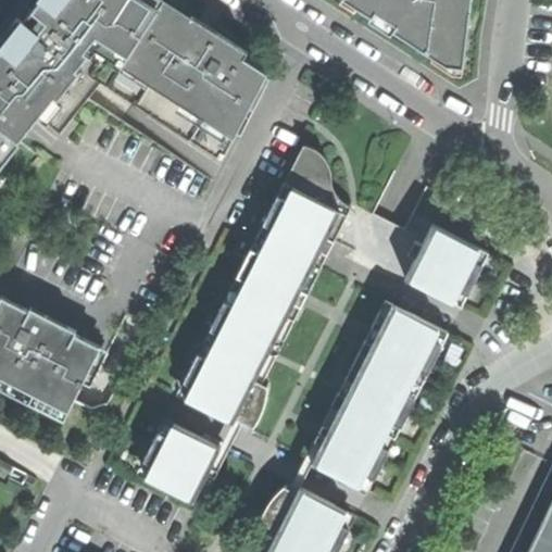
[(0,129),(17,143),(37,120),(52,99),(58,101),(79,73),(76,71),(95,50),(121,70),(162,2),(159,0),(33,0),(24,12),(0,41),(0,129)]
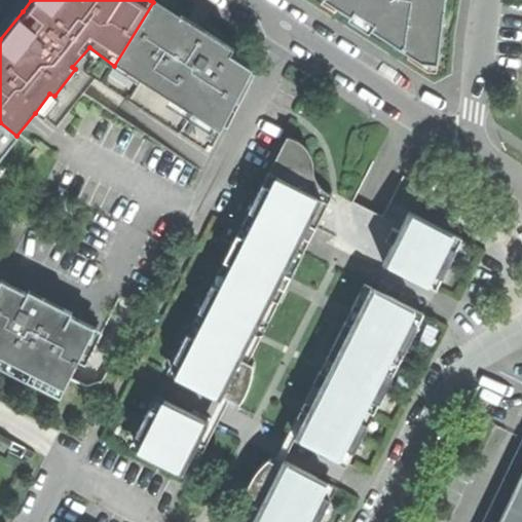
[(323,0),(322,2),(421,65),(435,65),(443,0),(323,0)]
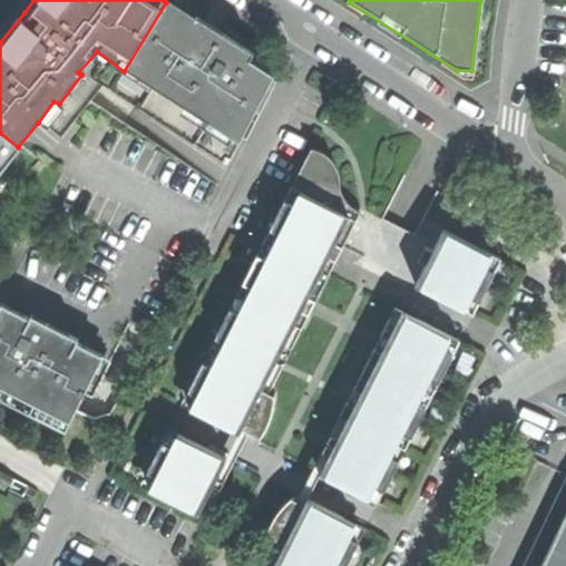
[(220,36),(166,2),(124,71),(240,144),(273,79),(251,64),(254,58),(220,36)]
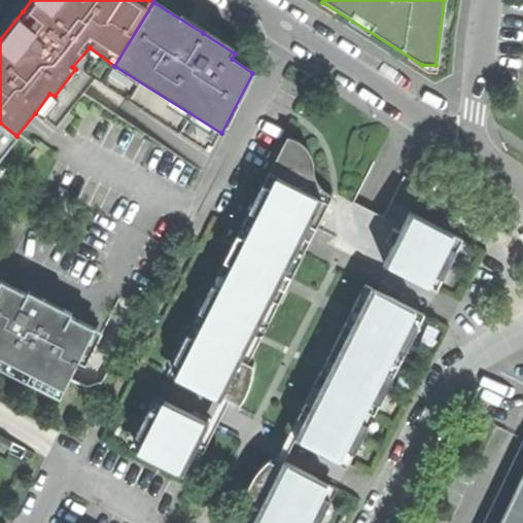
[(58,98),(42,118),(57,130),(94,82),(100,86),(114,66),(90,47),(72,67),(75,69),(55,96),(58,98)]
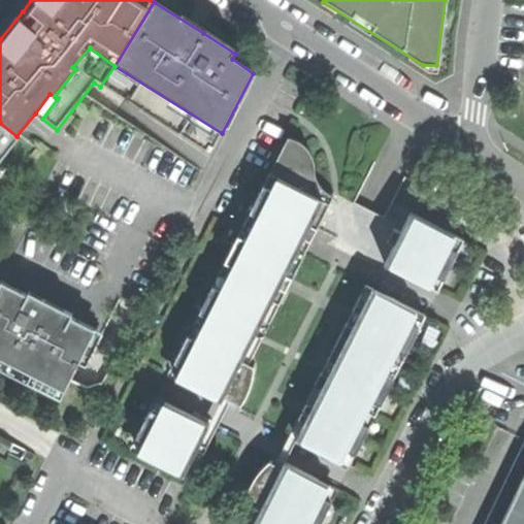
[(211,157),(222,133),(115,66),(100,87),(211,157)]
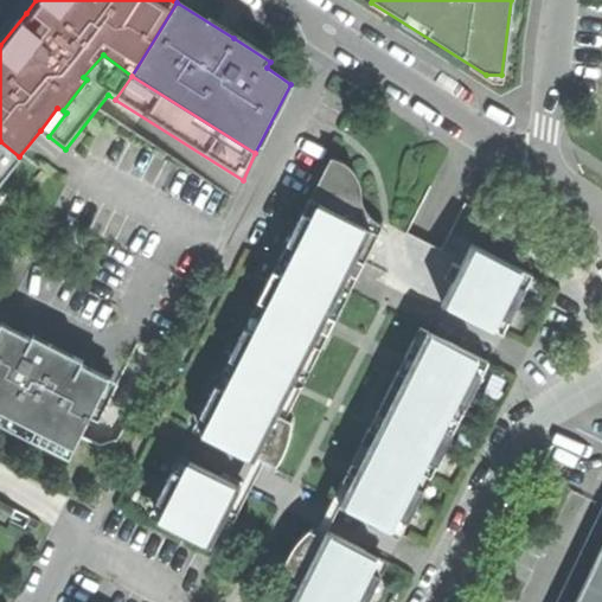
[(66,113),(63,110),(57,108),(40,130),(49,136),(66,113)]
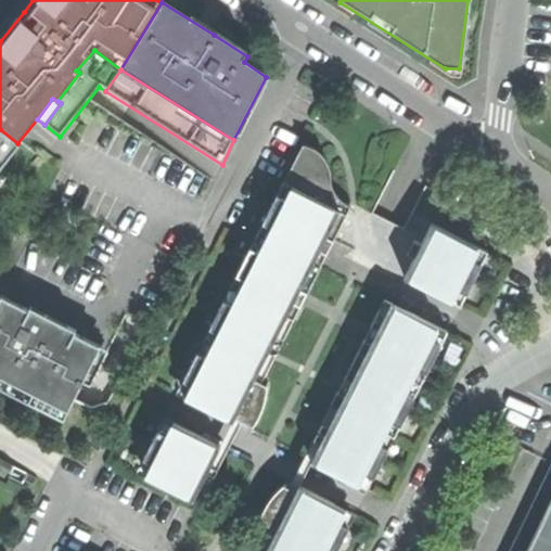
[(0,164),(17,143),(0,129),(0,164)]
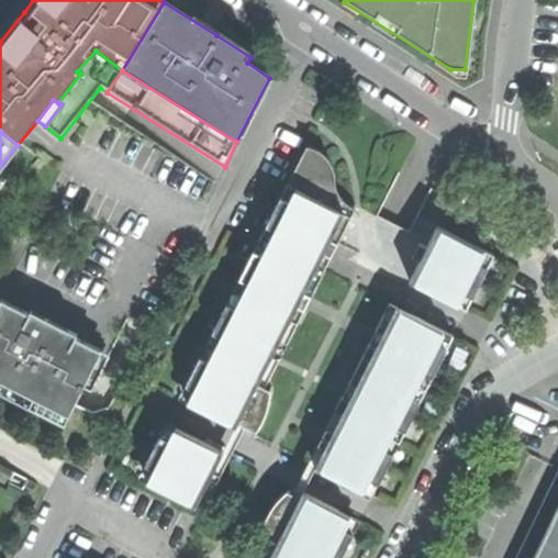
[(331,173),(308,160),(292,189),(286,186),(232,291),(240,294),(233,311),(225,307),(212,334),(220,338),(208,363),(199,359),(186,384),(193,389),(186,404),(235,428),(236,425),(256,435),(269,406),(266,402),(268,399),(274,387),(260,380),(275,352),(289,322),(296,323),(304,308),(303,302),(304,300),(305,298),(309,298),(331,257),(328,253),(332,247),(334,243),(337,244),(349,219),(342,214),(341,209),(331,173)]
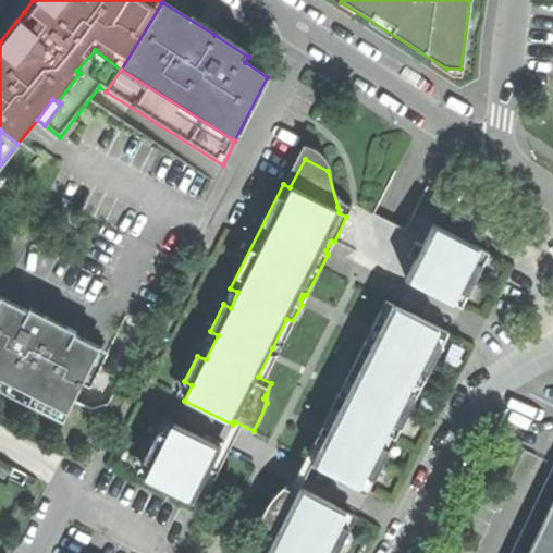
[(405,278),(463,307),(489,255),(431,225),(417,255),(405,278)]
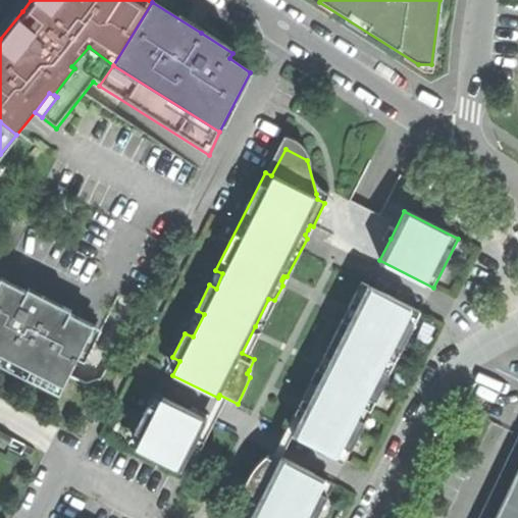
[(0,301),(1,299),(0,298),(0,290),(2,286),(23,295),(24,293),(0,280),(0,301)]
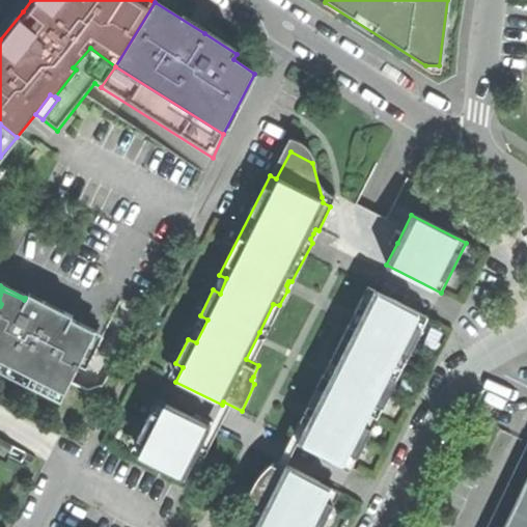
[(299,442),(343,466),(351,453),(357,456),(369,433),(362,428),(370,413),(378,416),(428,317),(367,286),(356,310),(356,314),(355,317),(354,322),(350,322),(325,371),(317,386),(325,389),(313,413),(299,442)]
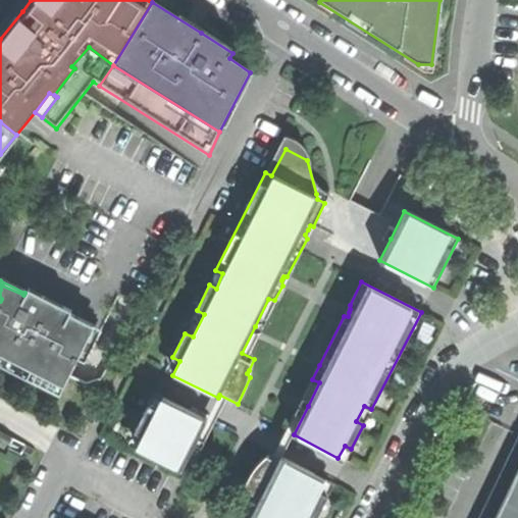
[(0,357),(52,383),(55,376),(64,381),(75,359),(74,358),(90,325),(24,293),(23,295),(2,286),(0,290),(0,298),(1,299),(0,301),(0,357)]
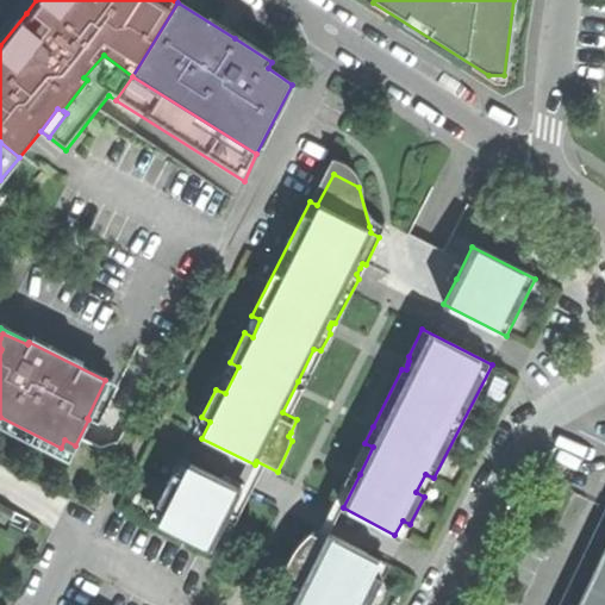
[(158,504),(168,509),(160,525),(212,552),(228,522),(242,492),(189,466),(182,480),(173,474),(158,504)]
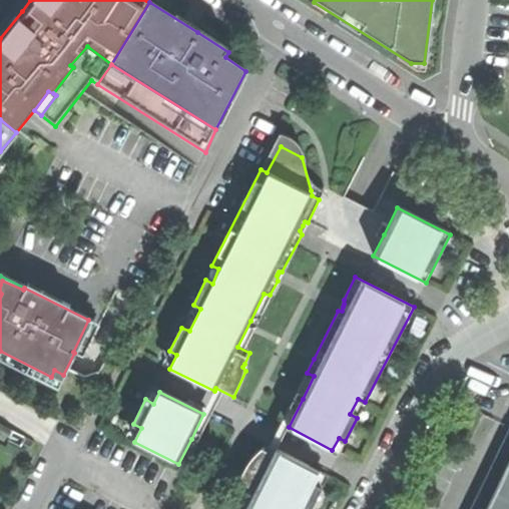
[(479,508),(508,446),(508,429),(503,427),(464,508),(479,508)]
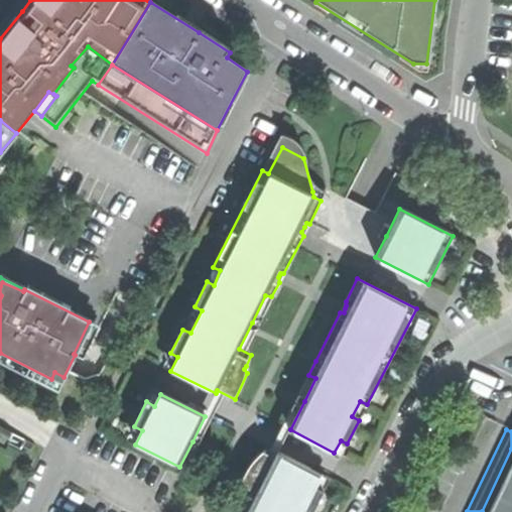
[(511,511),(511,449),(482,511),(511,511)]
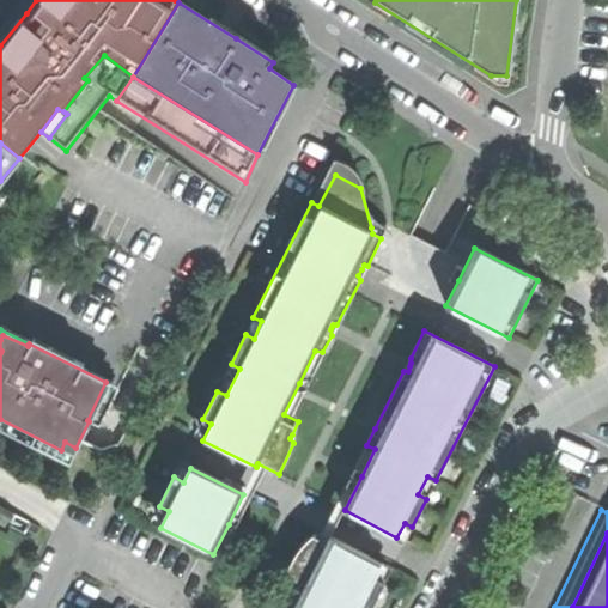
[(374,607),(387,579),(377,575),(383,563),(332,536),(311,577),(296,607),(374,607)]
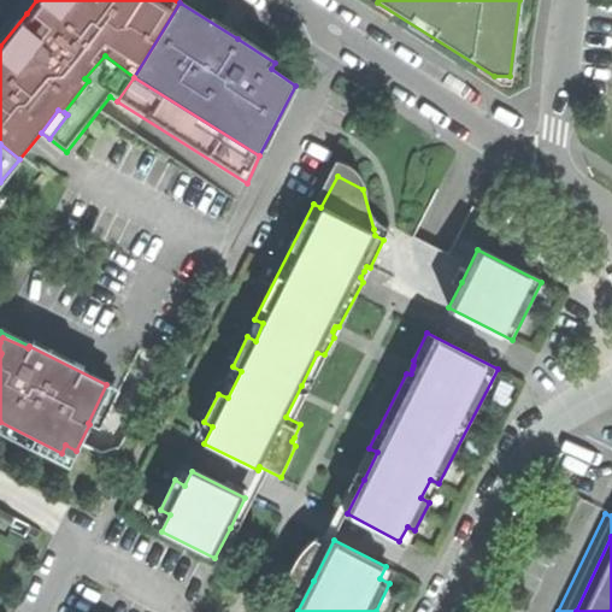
All buildings are outlined.
